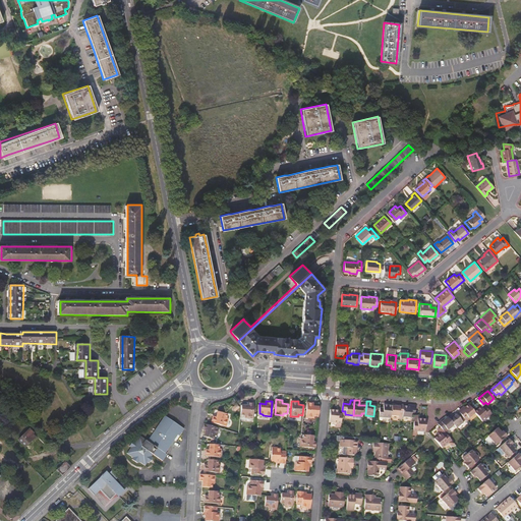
[(246,405),(241,405),(240,415),(244,415),(244,417),(252,417),(253,403),(246,402),(246,405)]
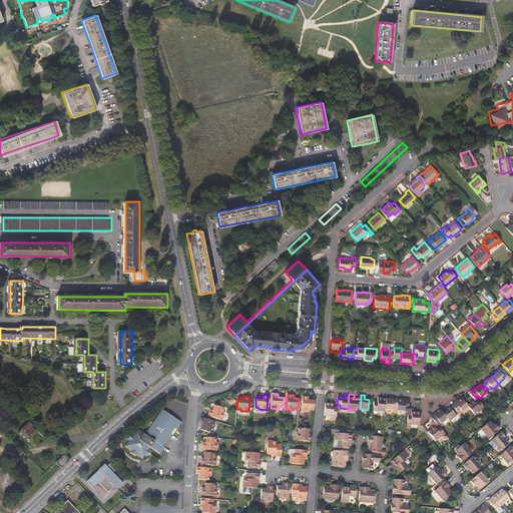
[(310,409),(313,410),(314,407),(314,400),(309,400),(309,397),(303,396),(302,411),(310,412),(310,409)]
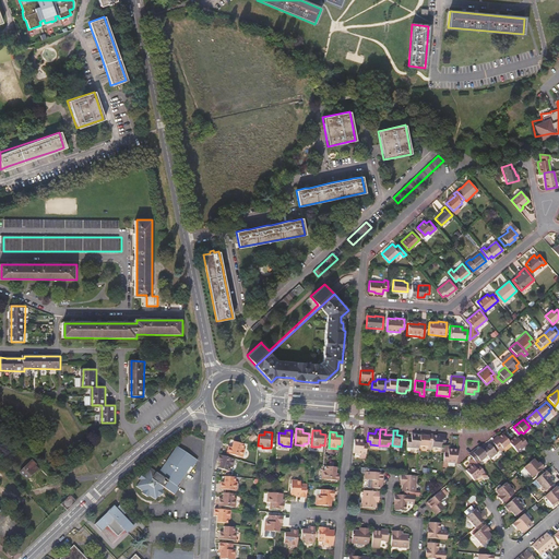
[(503,448),(509,442),(501,433),(498,437),(499,438),(492,442),(498,449),(501,447),(503,448)]
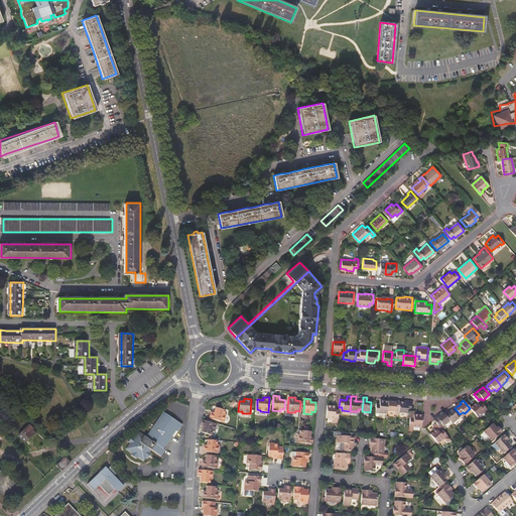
[(382,402),(379,402),(379,403),(376,403),(375,413),(387,414),(387,411),(388,401),(382,401),(382,402)]
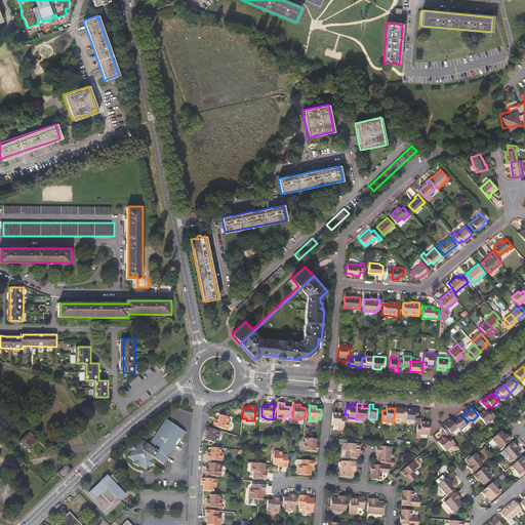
[(406,409),(399,408),(395,408),(394,418),(405,419),(406,409)]
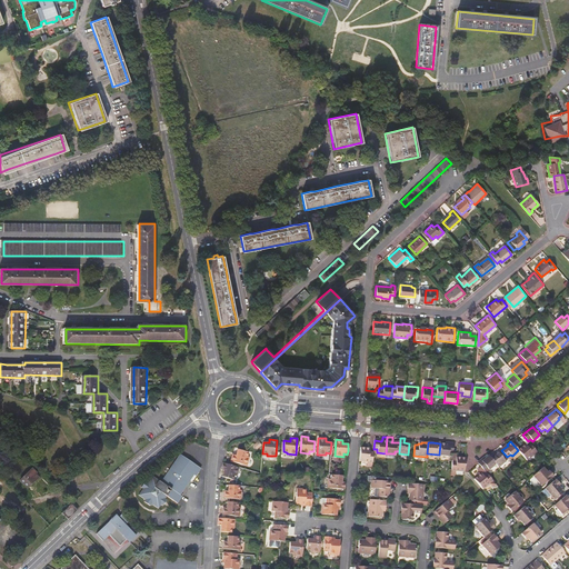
[(446,443),(440,443),(439,455),(448,456),(448,452),(452,453),(452,452),(453,445),(446,443)]
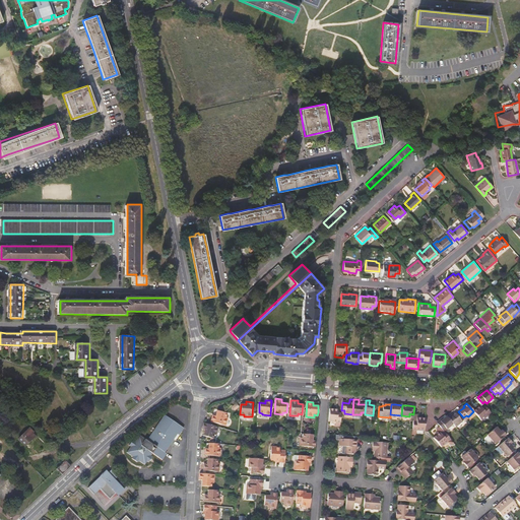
[(481,407),(481,406),(478,408),(477,407),(473,411),(481,420),(491,413),(484,405),(481,407)]
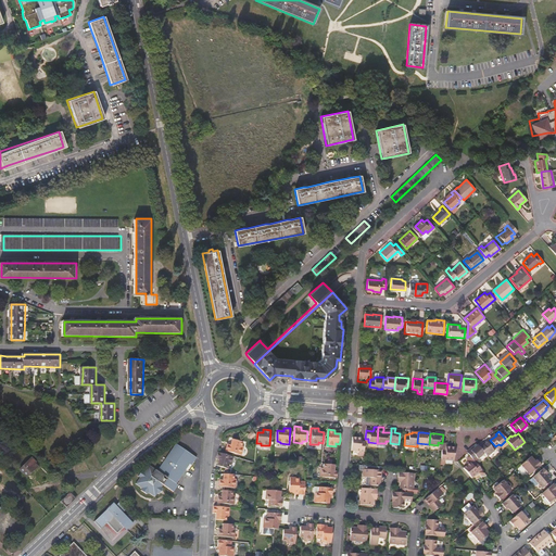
[(361,438),(352,437),(351,451),(359,451),(359,455),(364,456),(365,442),(361,441),(361,438)]
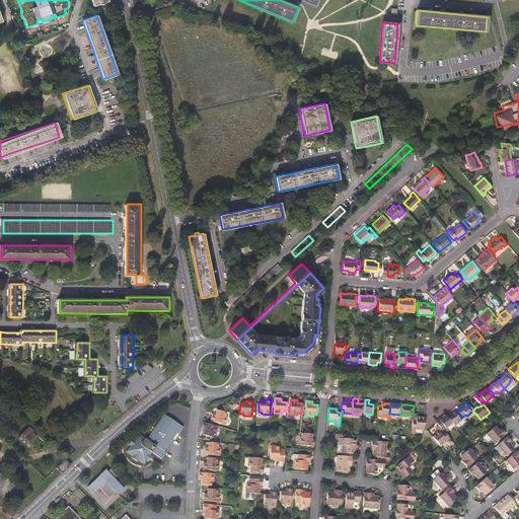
[(211,415),(210,421),(224,425),(226,417),(224,417),(225,413),(216,410),(214,416),(211,415)]
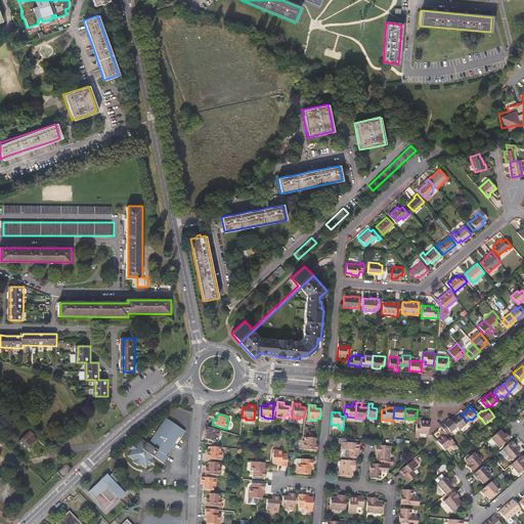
[(455,420),(452,417),(449,419),(456,427),(460,431),(466,425),(459,417),(455,420)]
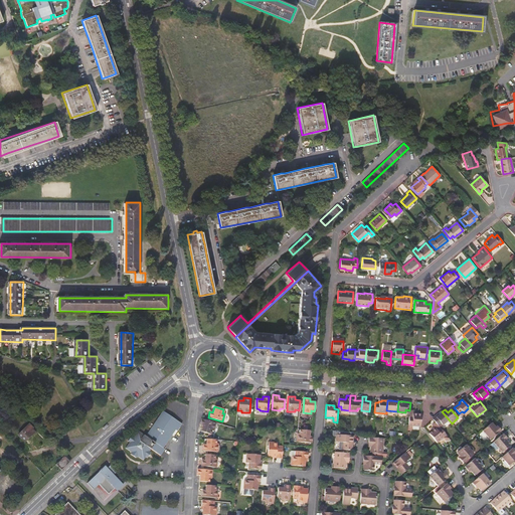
[(162,411),(145,438),(137,432),(133,438),(131,437),(128,442),(129,443),(125,449),(131,454),(130,455),(135,458),(136,457),(142,461),(145,457),(146,458),(150,453),(148,452),(150,450),(159,456),(164,450),(162,449),(174,431),(176,432),(181,424),(162,411)]
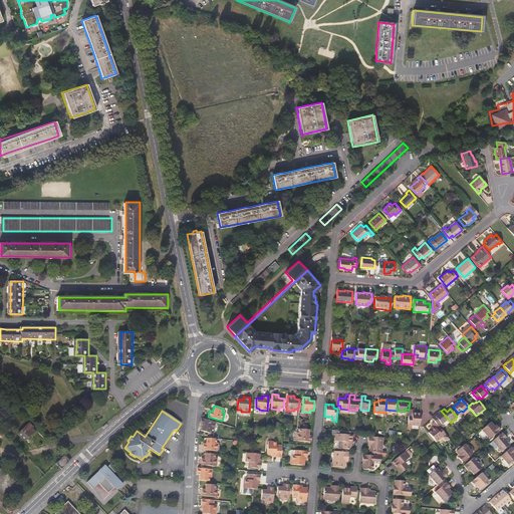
[(442,425),(448,419),(441,411),(438,414),(432,419),(438,425),(440,423),(442,425)]
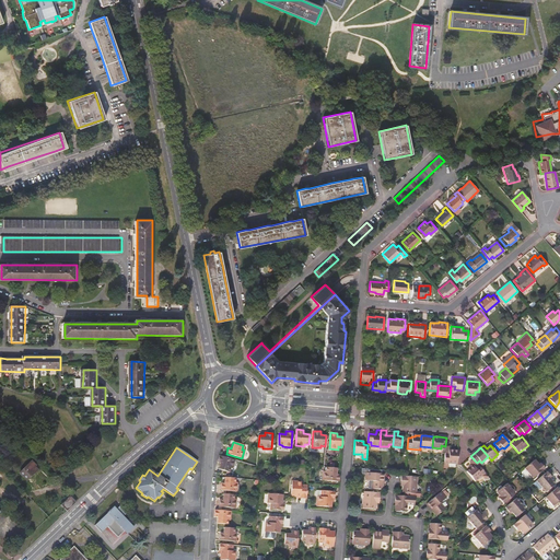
[(458,450),(452,450),(452,452),(448,452),(448,453),(445,453),(444,463),(457,464),(458,450)]
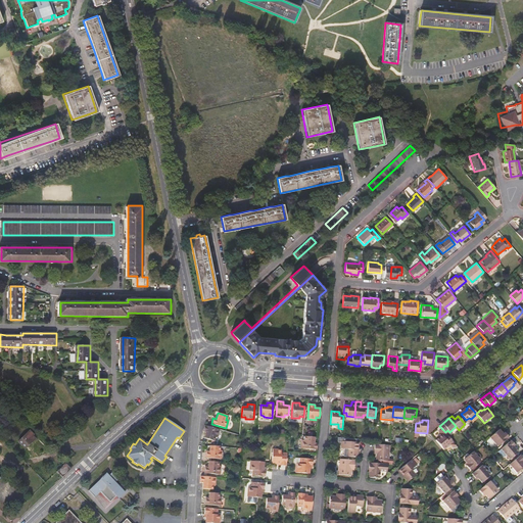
[(217,437),(220,429),(204,425),(202,431),(205,432),(204,435),(204,437),(214,440),(215,437),(217,437)]
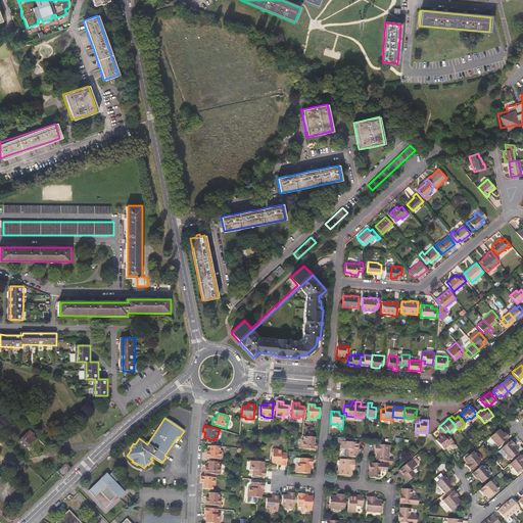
[(445,432),(442,429),(439,432),(442,435),(435,440),(444,449),(449,444),(453,448),(456,445),(456,444),(454,441),(447,434),(445,432)]
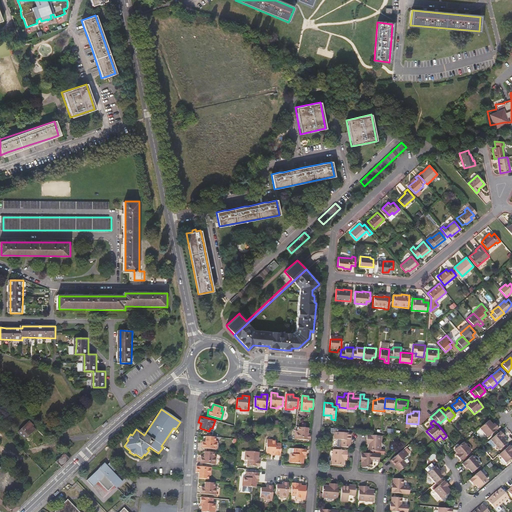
[(496,429),(492,425),(491,426),(490,424),(487,421),(483,425),(479,429),(487,437),(496,429)]
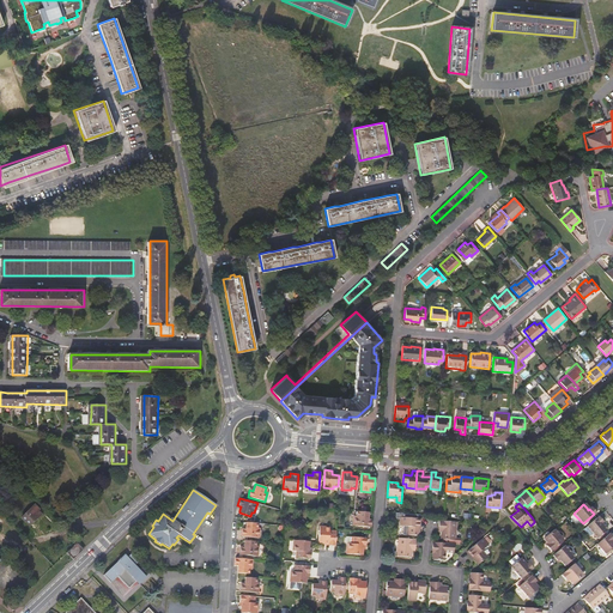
[(23,517),(30,526),(35,521),(41,515),(37,510),(40,509),(35,505),(23,517)]
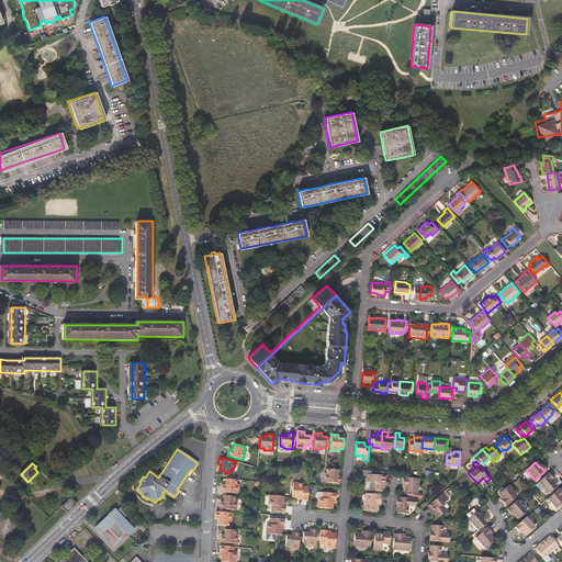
[(324,480),(323,486),(339,487),(340,480),(337,480),(337,474),(327,473),(326,480),(324,480)]
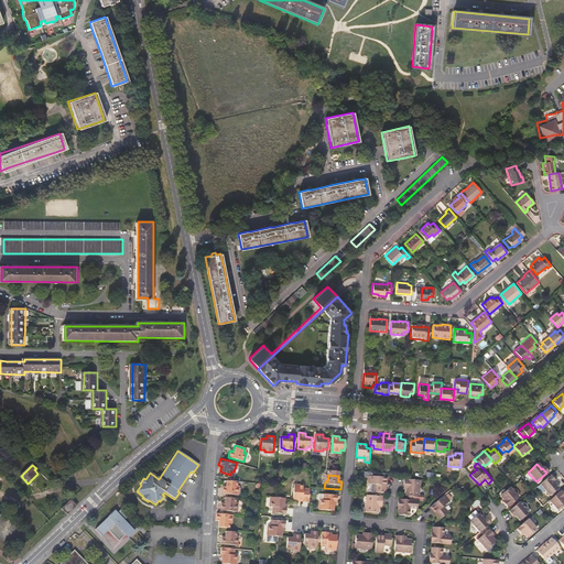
[(555,479),(551,475),(540,484),(546,491),(546,494),(548,495),(550,495),(559,487),(553,481),(555,480),(555,479)]
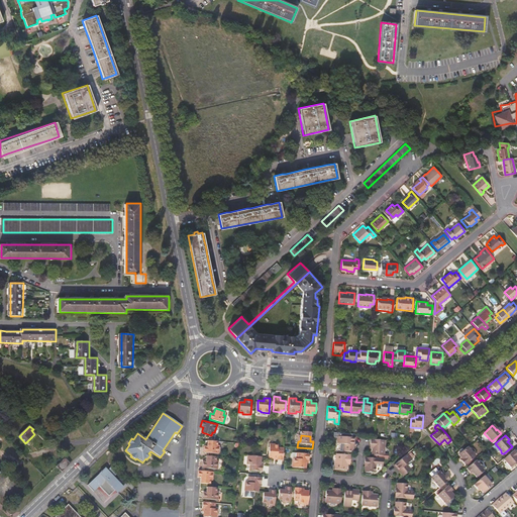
[(352,444),(353,437),(351,437),(337,436),(337,442),(344,442),(343,451),(347,451),(353,451),(353,444),(352,444)]
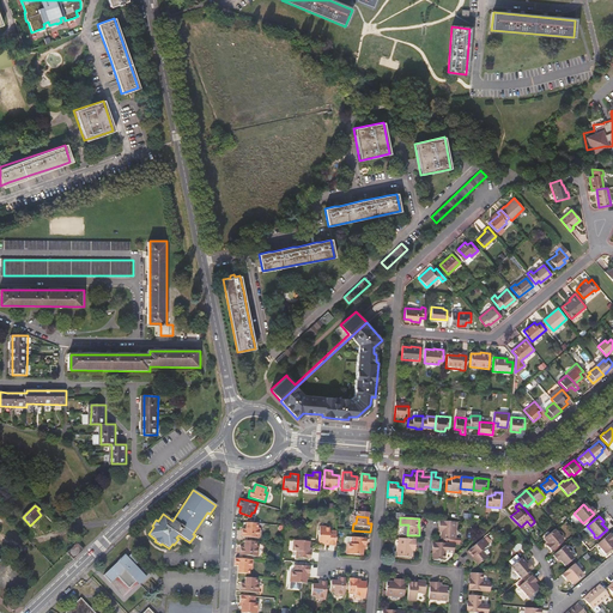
[(442,529),(442,533),(441,540),(455,541),(456,522),(443,521),(439,521),(438,528),(442,529)]
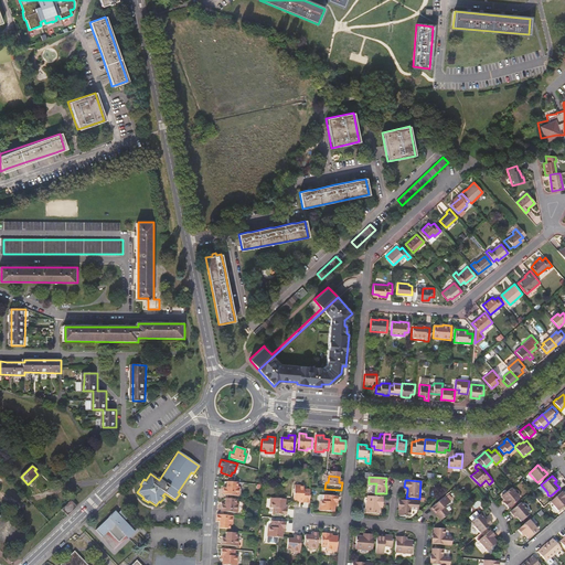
[(236,486),(236,482),(226,481),(225,487),(223,487),(222,494),(238,496),(240,487),(236,486)]
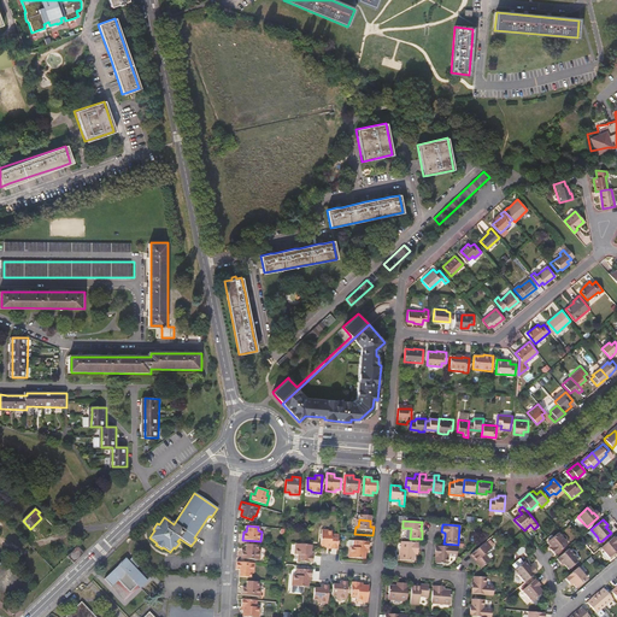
[(330,546),(330,548),(336,550),(338,535),(331,535),(331,530),(322,530),(321,546),(323,546),(325,546),(330,546)]
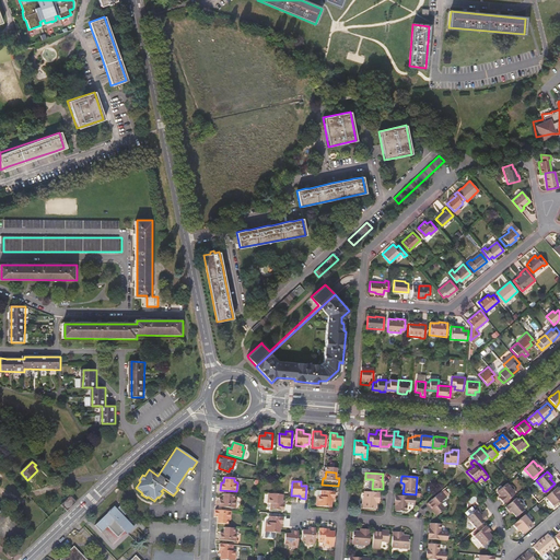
[(515,492),(506,483),(499,490),(498,491),(501,493),(502,496),(501,497),(505,502),(515,492)]
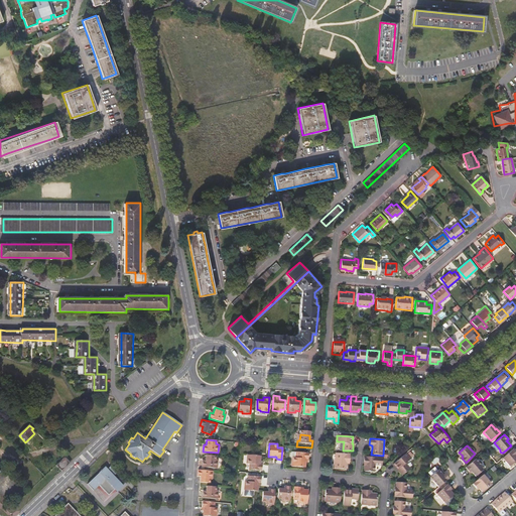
[(515,462),(515,455),(515,454),(515,452),(513,448),(503,457),(511,466),(515,462)]
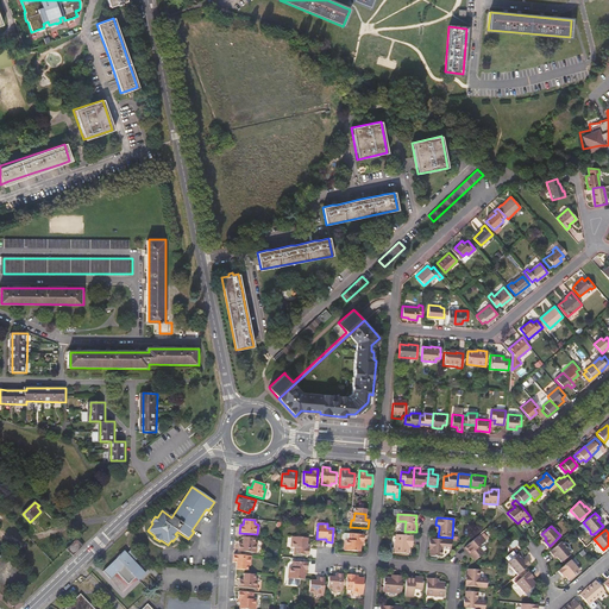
[(359,551),(360,545),(360,541),(363,541),(363,534),(350,533),(349,540),(345,540),(344,550),(359,551)]
